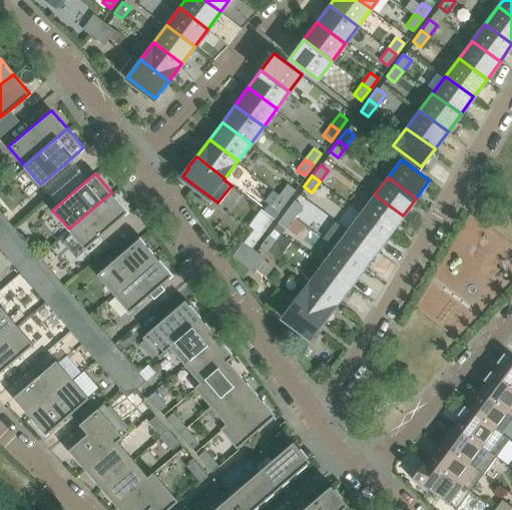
[(287,199),(295,188),(288,182),(279,193),(287,199)]
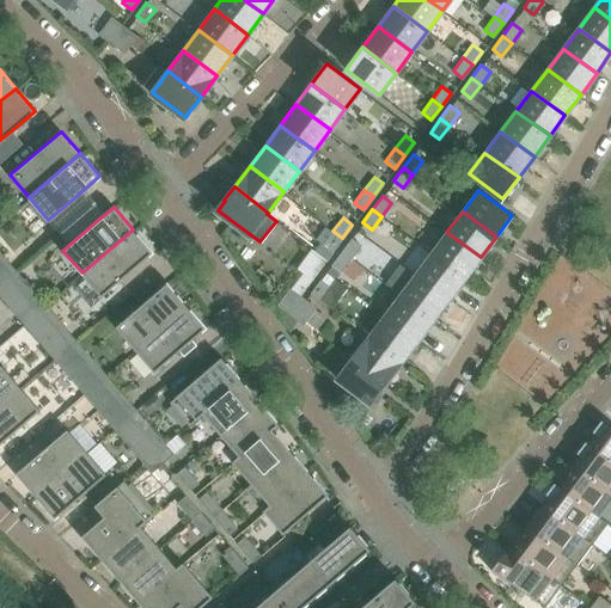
[(130,271),(153,251),(133,229),(83,272),(102,295),(130,271)]
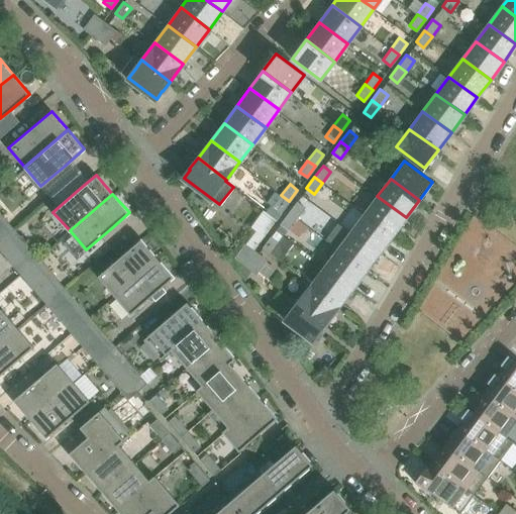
[(281,212),(289,201),(281,195),(273,206),(281,212)]
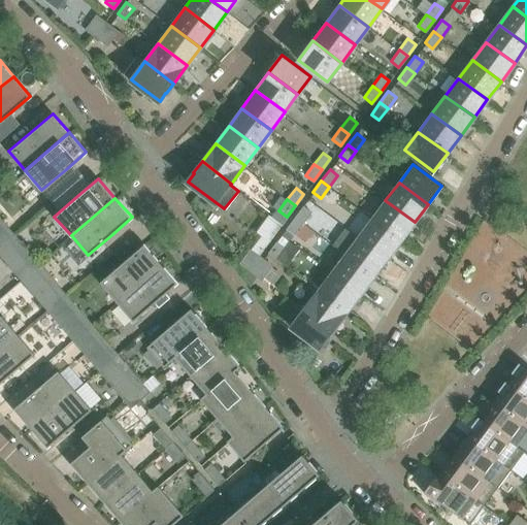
[(415,222),(385,200),(372,218),(401,239),(415,222)]
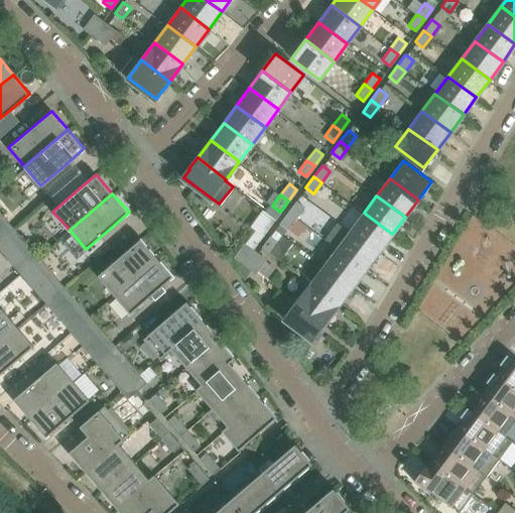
[(312,217),(309,211),(296,201),(288,212),(295,217),(305,225),(306,225),(312,217)]
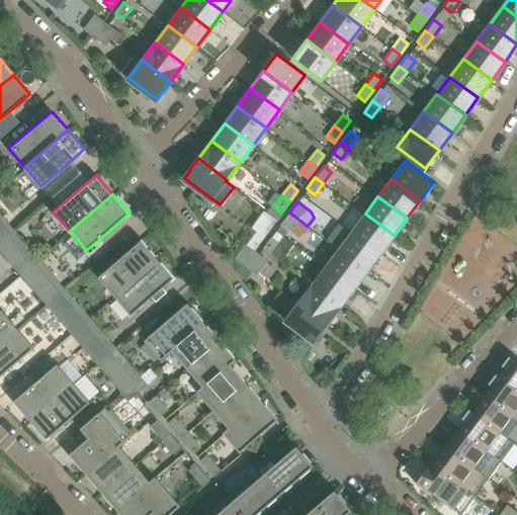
[(288,229),(296,218),(289,212),(280,224),(288,229)]
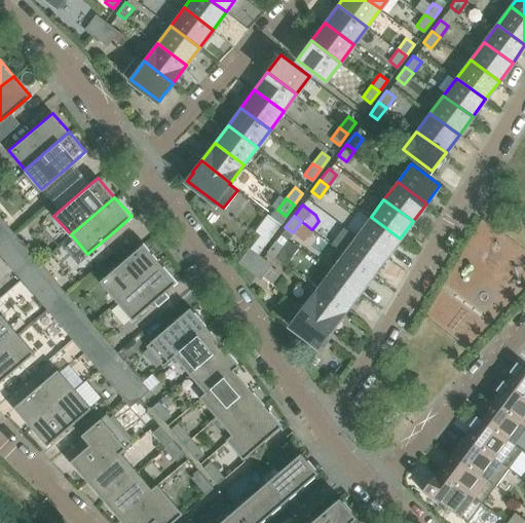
[(0,243),(14,231),(1,217),(0,218),(0,243)]
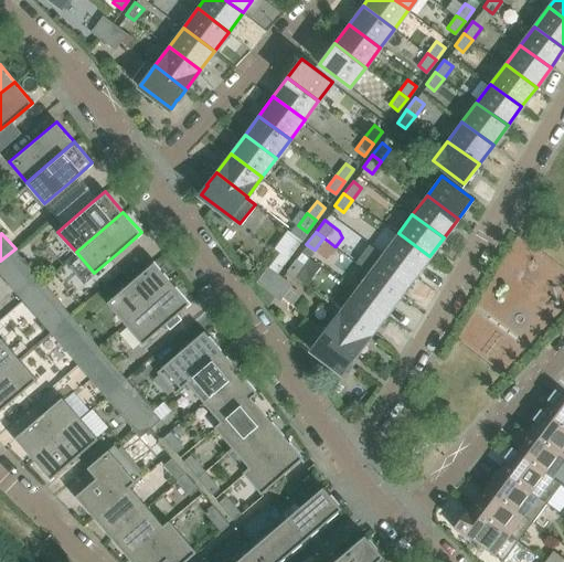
[(429,256),(398,233),(385,251),(416,274),(429,256)]
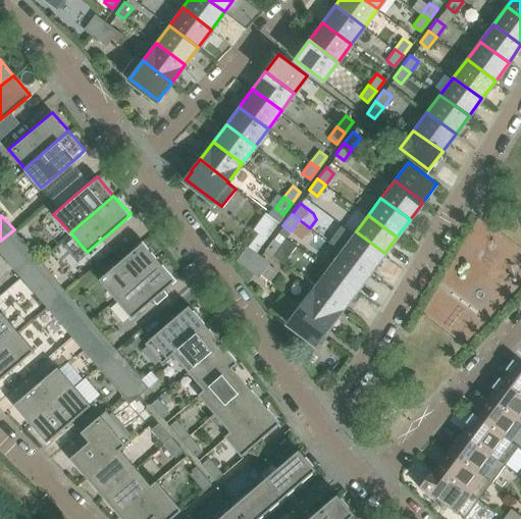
[(301,239),(309,227),(299,219),(291,230),(301,239)]
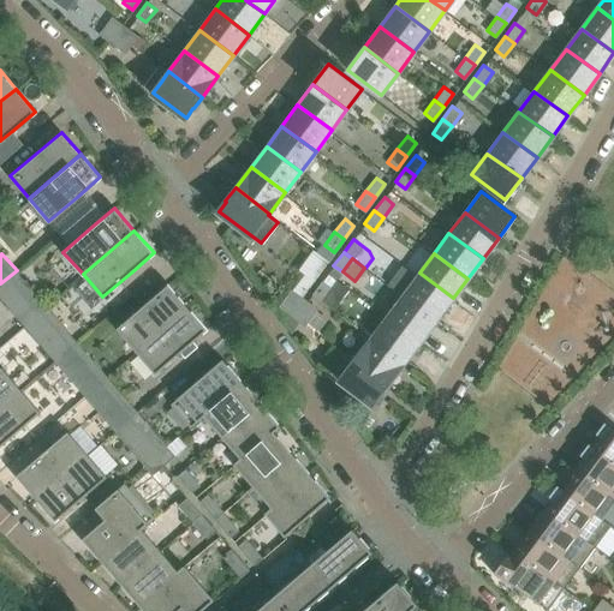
[(453,298),(419,273),(404,293),(437,318),(453,298)]
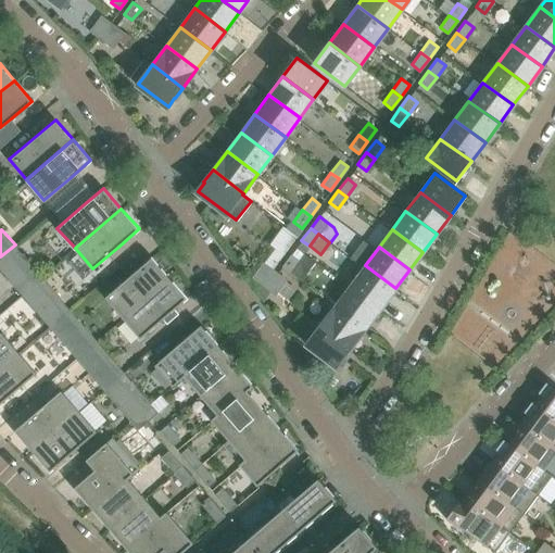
[(290,272),(300,260),(291,253),(282,265),(290,272)]
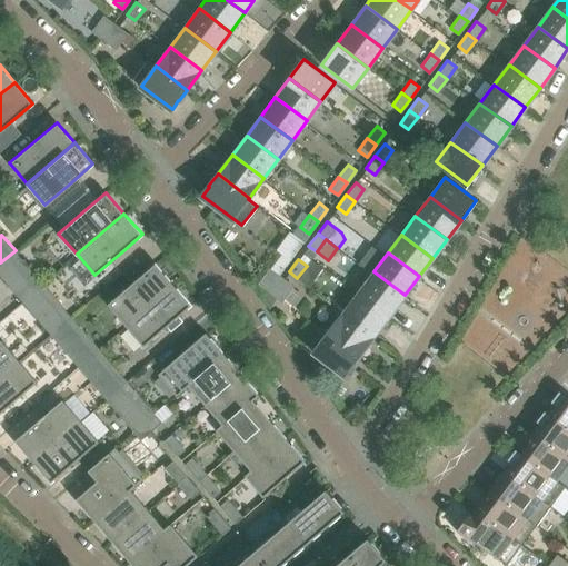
[(126,325),(173,284),(156,262),(135,280),(108,304),(126,325)]
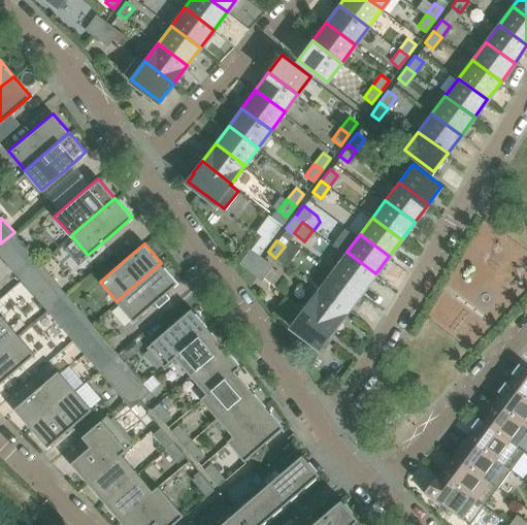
[(253,261),(258,255),(250,249),(240,262),(248,267),(248,268),(253,261)]
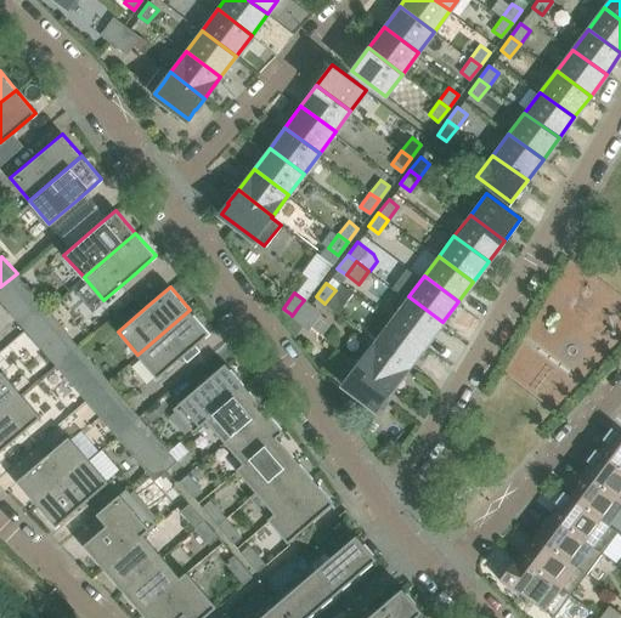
[(442,322),(408,296),(394,317),(428,342),(442,322)]
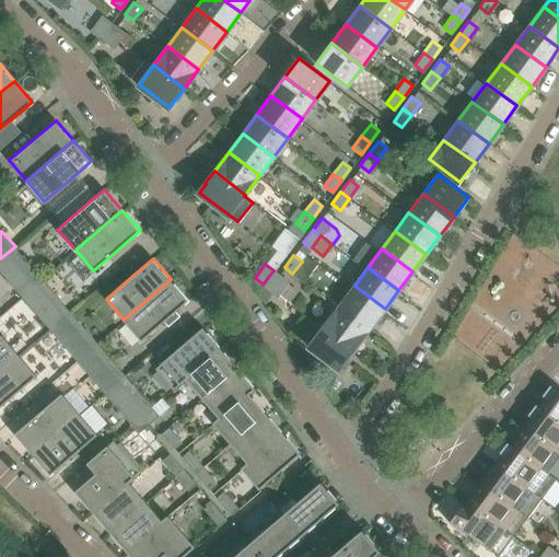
[(288,280),(279,275),(274,270),(268,277),(282,288),(288,280)]
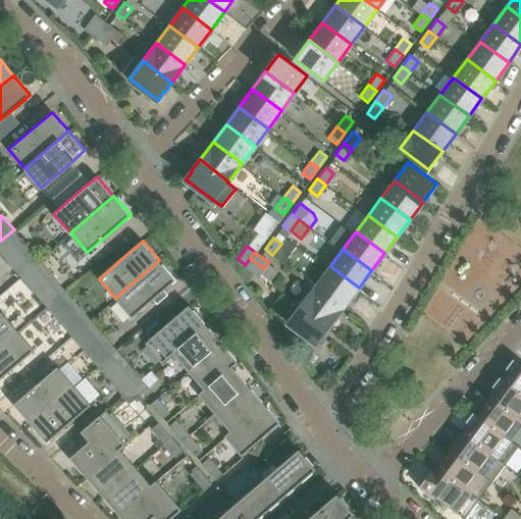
[(263,268),(250,258),(245,265),(258,274),(260,272),(263,268)]
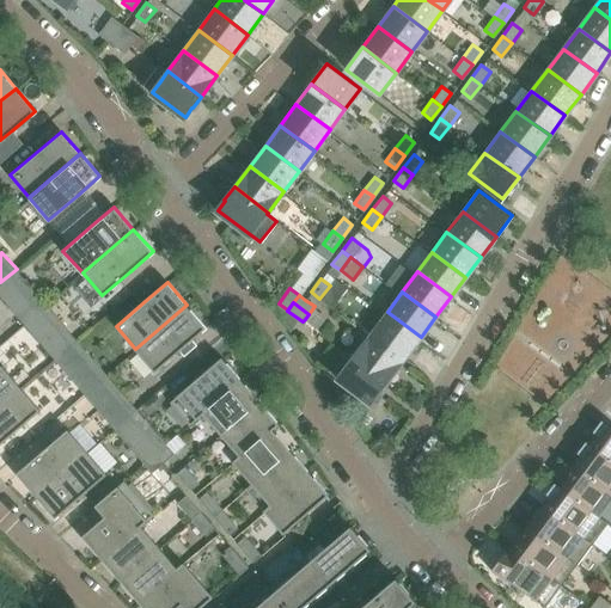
[(154,370),(206,326),(187,305),(135,349),(154,370)]
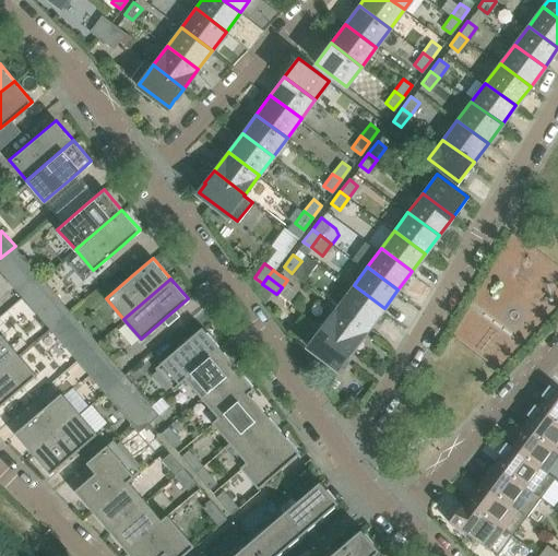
[(384,308),(354,285),(340,304),(370,327),(384,308)]
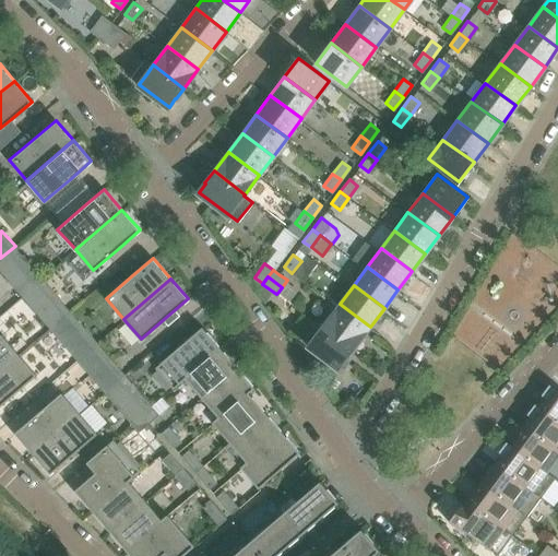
[(370,327),(340,304),(325,322),(356,345),(370,327)]
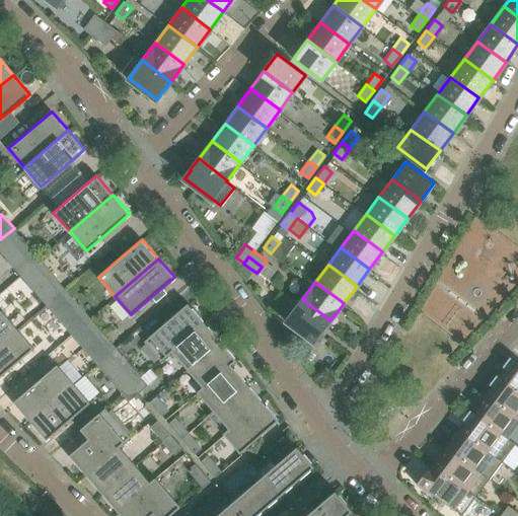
[(320,334),(330,320),(302,299),(300,302),(292,296),(279,314),(314,342),(320,334)]
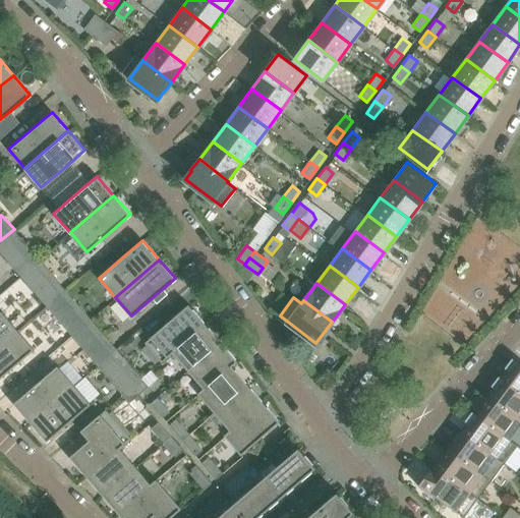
[(173,352),(206,323),(188,303),(169,320),(145,341),(162,361),(173,352)]
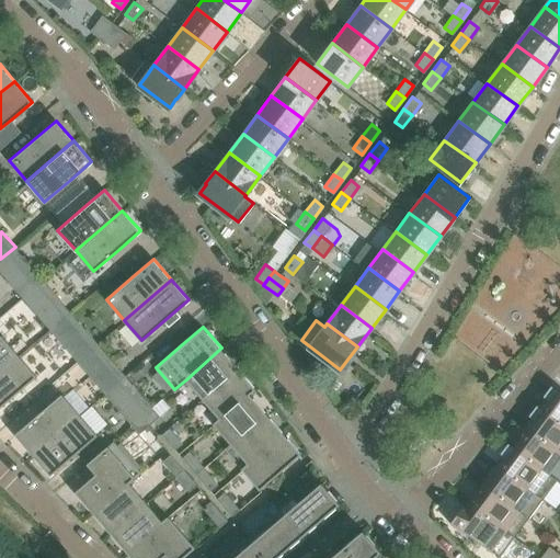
[(0,369),(19,354),(1,333),(0,333),(0,369)]
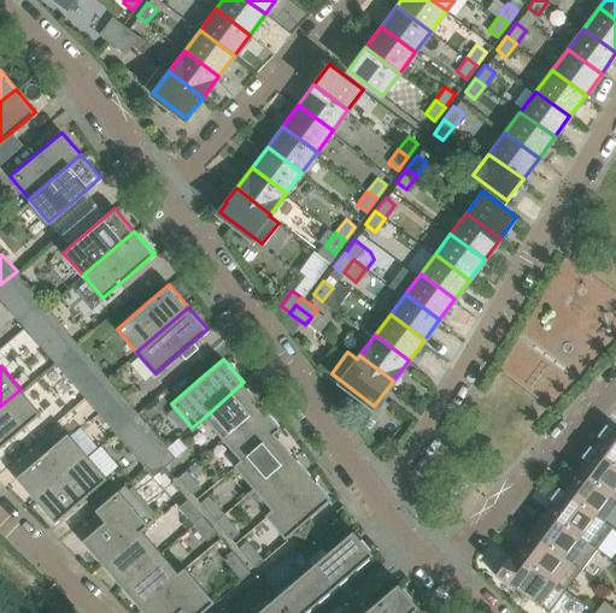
[(223,437),(262,404),(244,382),(205,417),(223,437)]
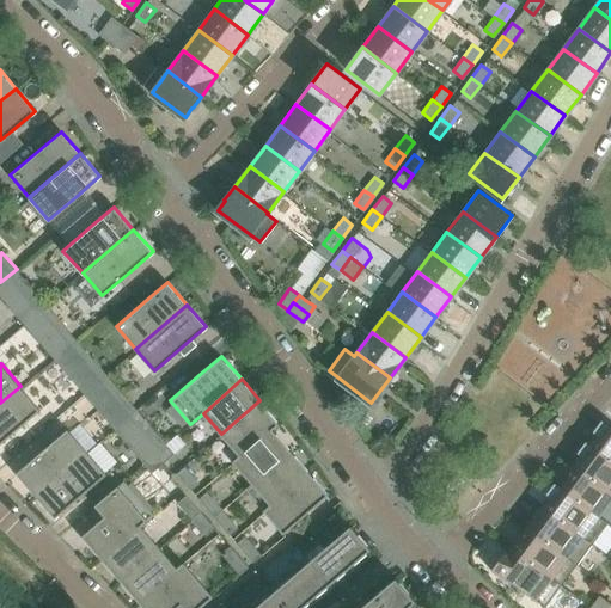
[(0,442),(40,409),(20,386),(0,403),(0,442)]
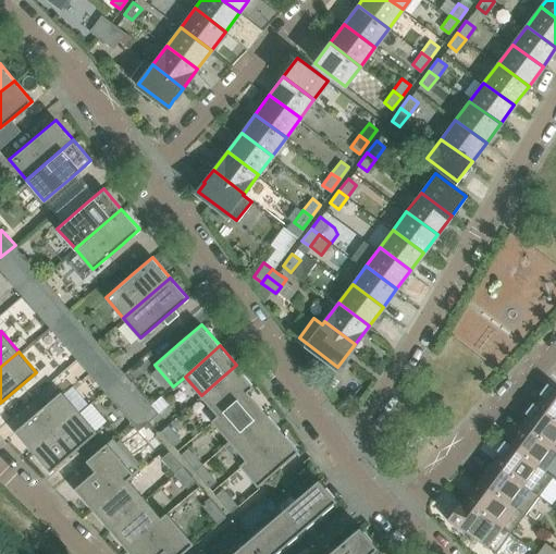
[(219,416),(248,391),(254,385),(236,365),(201,395),(218,415),(219,416)]
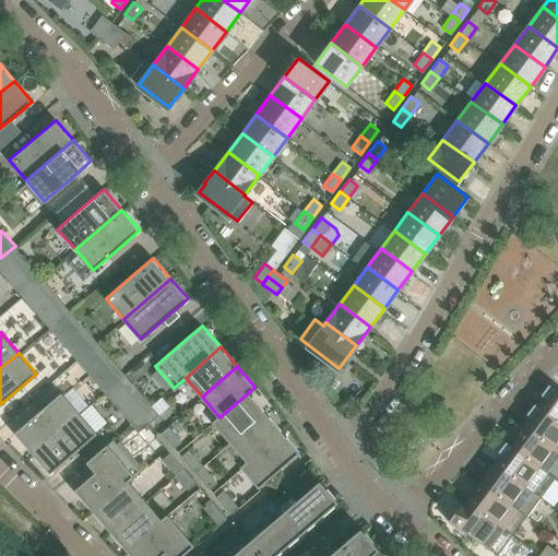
[(557,389),(549,382),(542,393),(547,398),(539,406),(557,420),(557,389)]
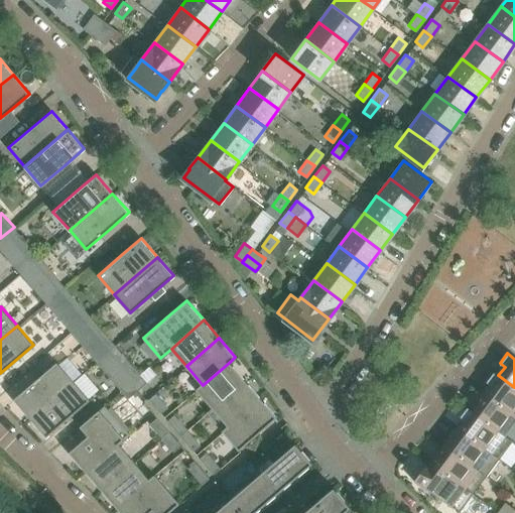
[(32,414),(73,380),(56,361),(16,396),(32,414)]
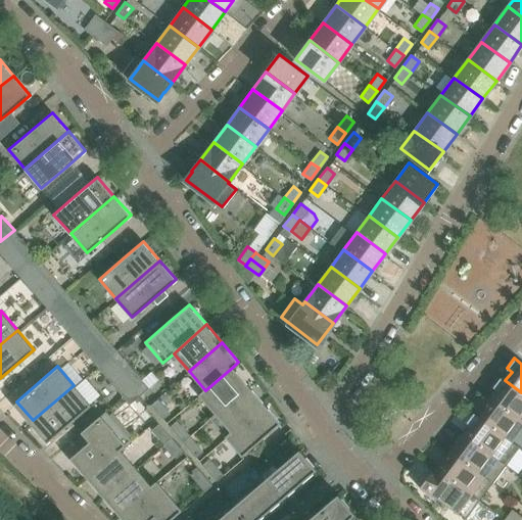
[(216,413),(248,385),(233,367),(205,390),(204,389),(198,393),(215,413),(216,413)]
